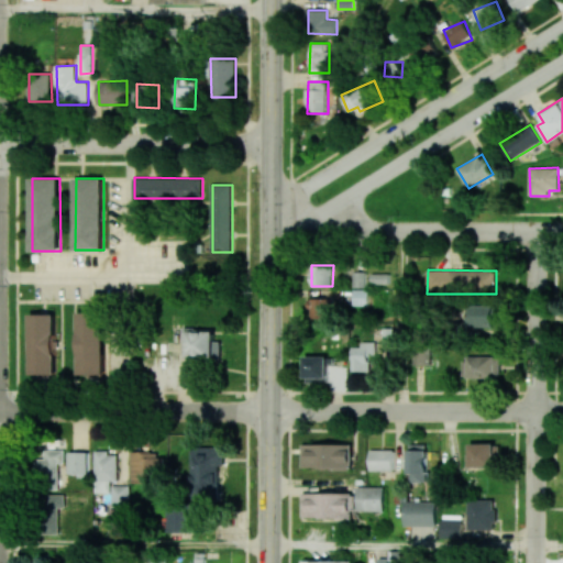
[(353,272),(365,272),(365,287),(353,287),(353,272)]
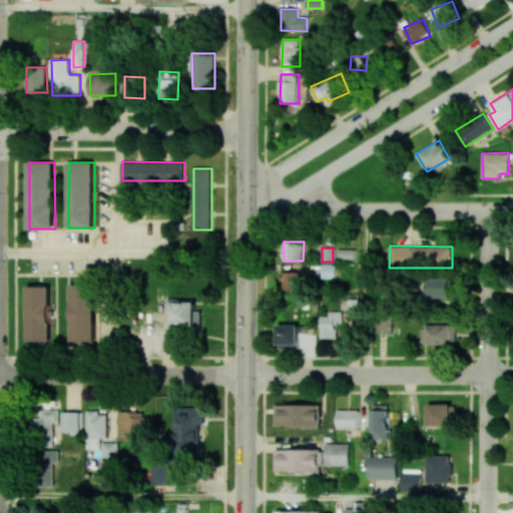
[(339,249),(355,249),(355,259),(339,259),(339,249)]
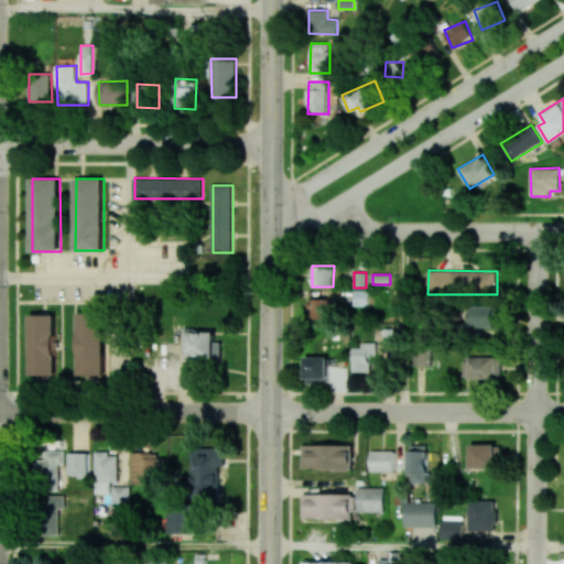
[(354,290),(369,290),(369,306),(354,306),(354,290)]
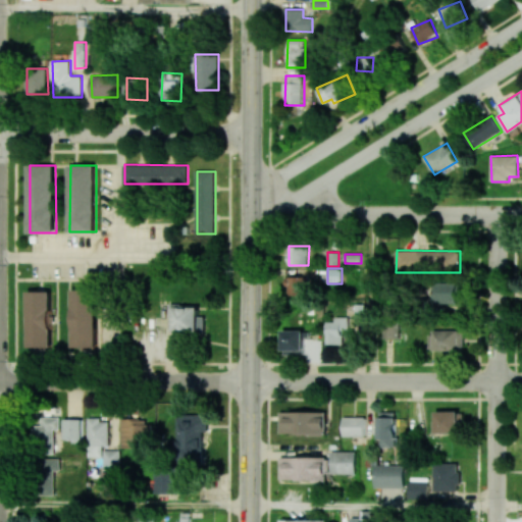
[(309,276),(286,276),(286,295),(309,296),(309,276)]
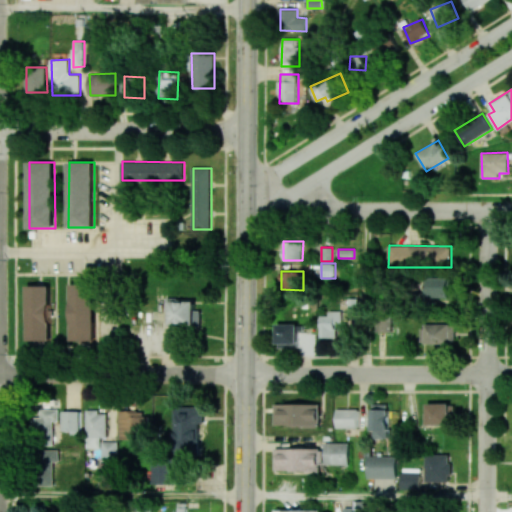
[(450,298),(450,277),(428,277),(428,298),(450,298)]
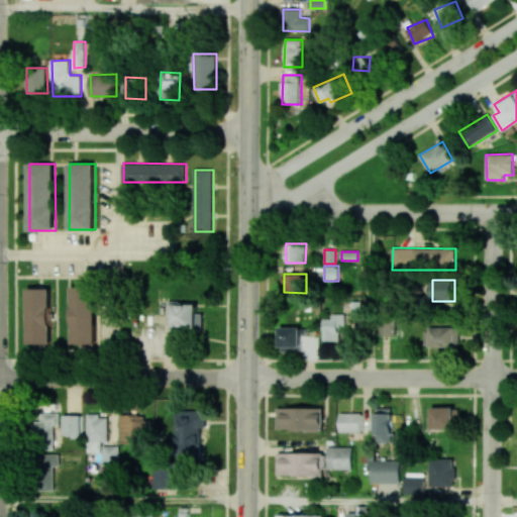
[(72,288),(96,288),(96,345),(72,345),(72,288)]
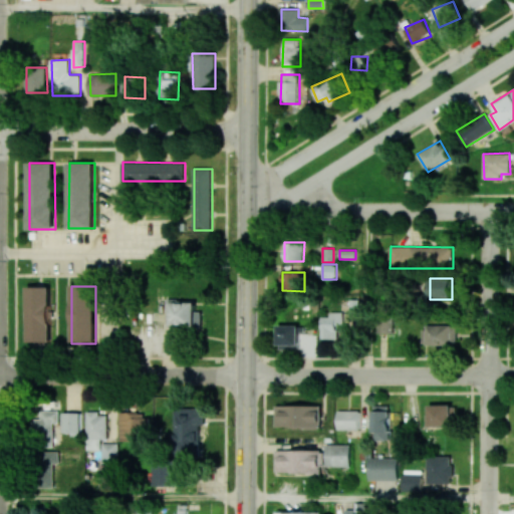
[(50,342),(28,342),(27,288),(50,288),(50,342)]
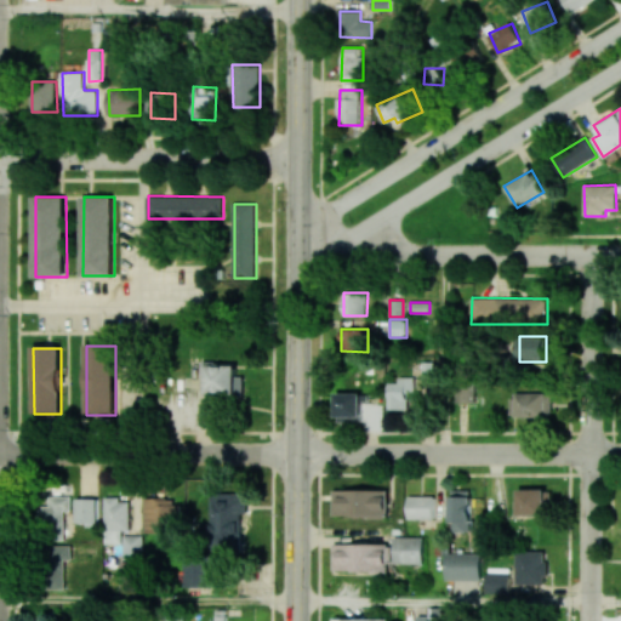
[(422,380),(433,380),(434,363),(422,363),(422,380)]
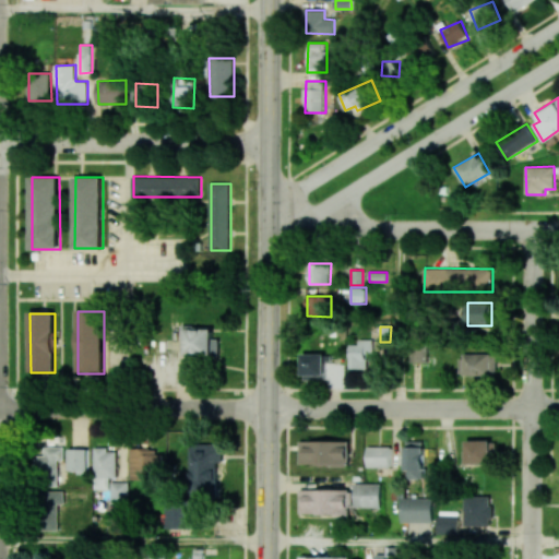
[(187,355),(219,355),(219,339),(214,339),(214,329),(187,328),(187,355)]
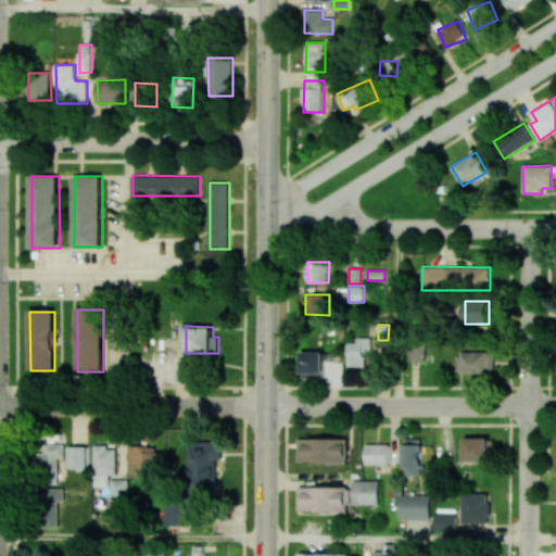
[(348,367),(365,366),(365,351),(370,351),(370,338),(357,338),(357,343),(348,343),(348,367)]
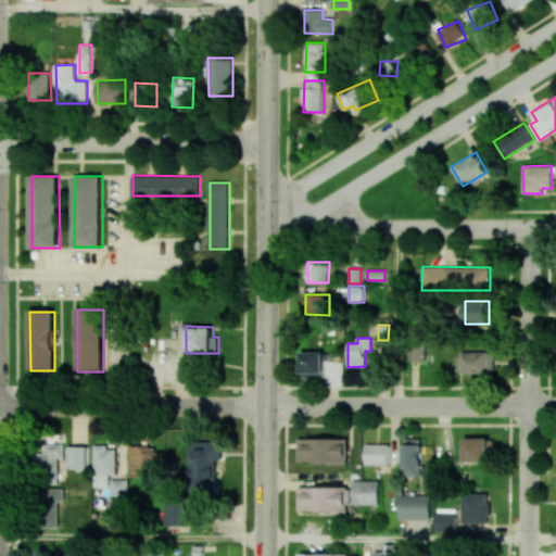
[(408,361),(426,361),(425,342),(408,343),(408,361)]
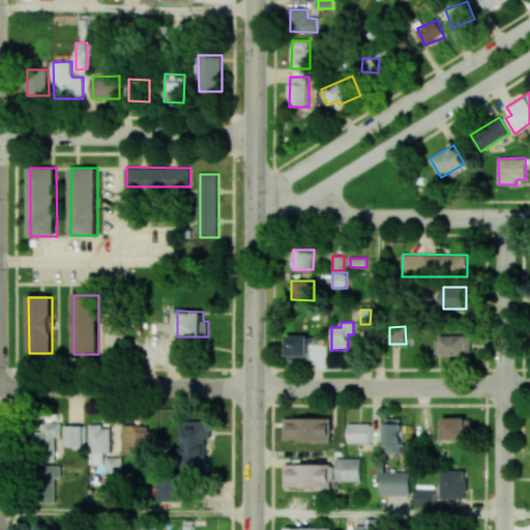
[(436,355),(471,357),(471,336),(437,334),(436,355)]
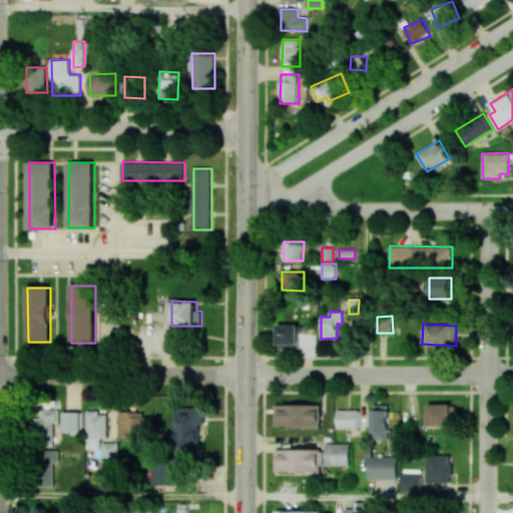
[(279,326),(300,326),(300,345),(279,345),(279,326)]
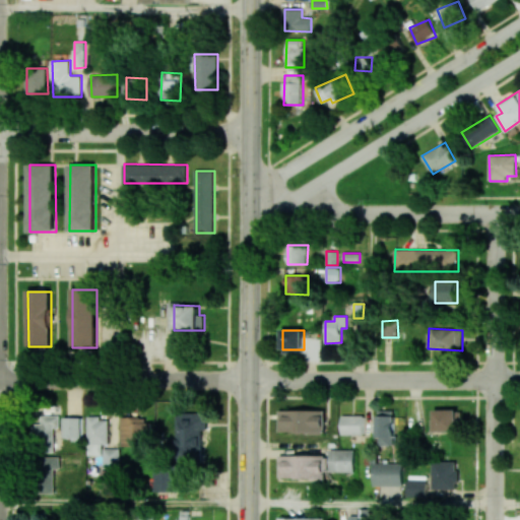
[(325,431),(325,409),(279,411),(280,433),(325,431)]
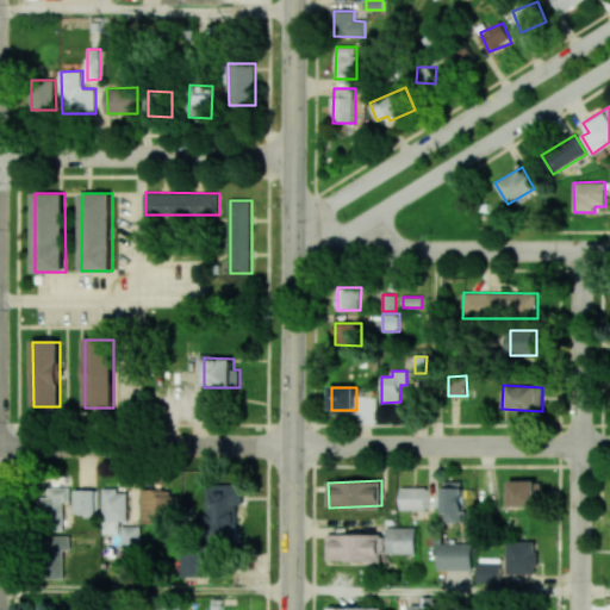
[(510,480),(510,505),(541,506),(542,481),(510,480)]
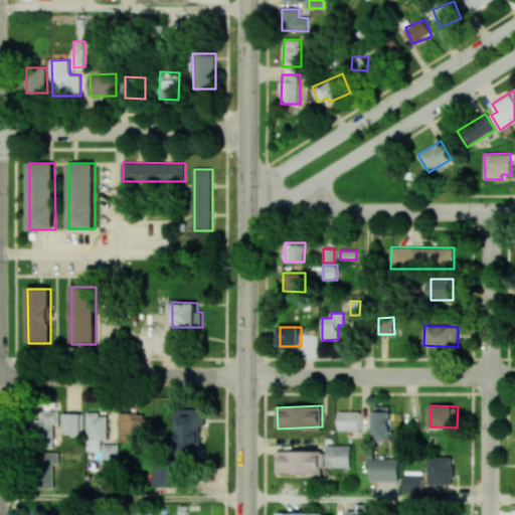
[(64,434),(79,434),(80,406),(64,406),(64,434)]
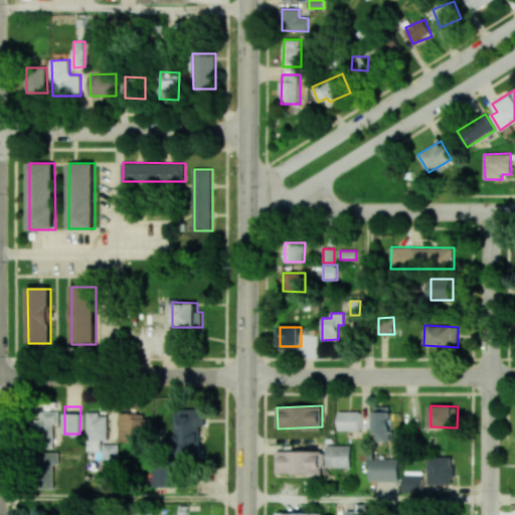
[(391,406),(374,406),(375,442),(391,441),(391,406)]
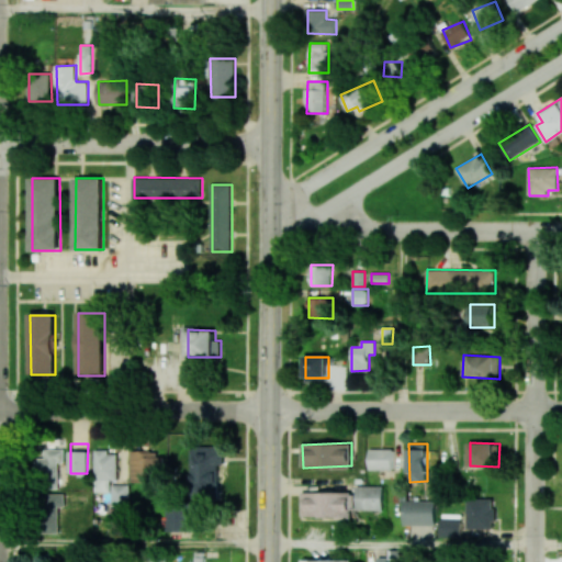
[(218,464),(224,464),(224,447),(193,447),(193,498),(218,498),(218,464)]
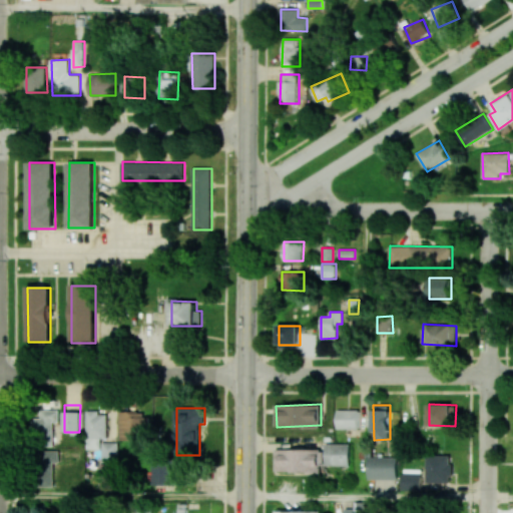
[(339,408),(361,408),(360,427),(339,427),(339,408)]
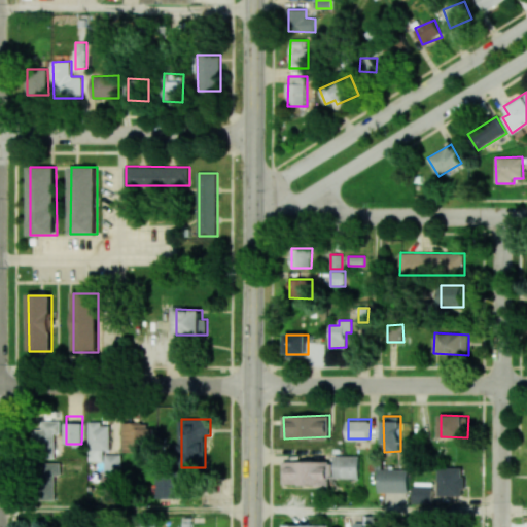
[(56,452),(55,433),(61,433),(60,421),(36,421),(37,452),(56,452)]
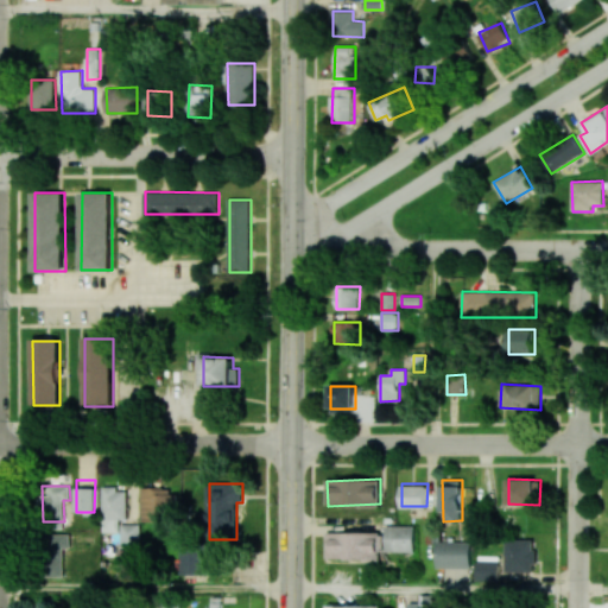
[(127,488),(103,488),(102,532),(120,532),(120,519),(127,519),(127,488)]
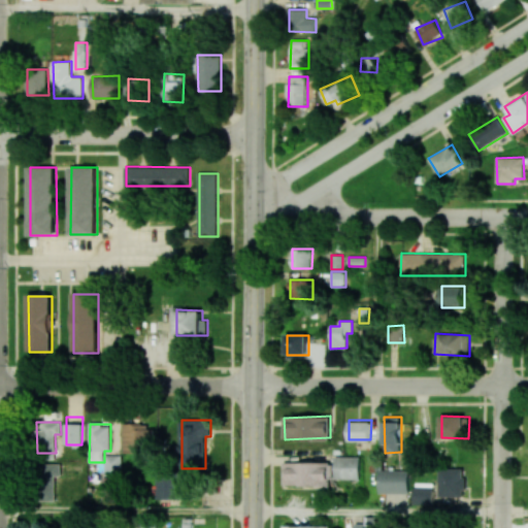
[(155,444),(155,425),(124,425),(124,453),(143,453),(144,444),(155,444)]
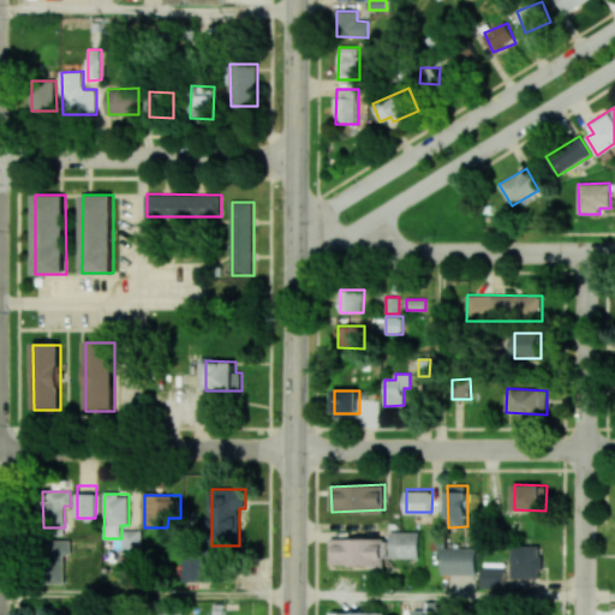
[(142,530),(123,530),(121,554),(141,554),(142,530)]
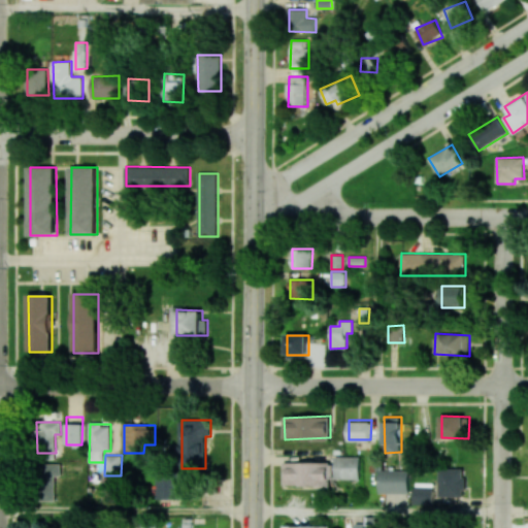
[(361,455),(361,476),(336,476),(336,455),(361,455)]
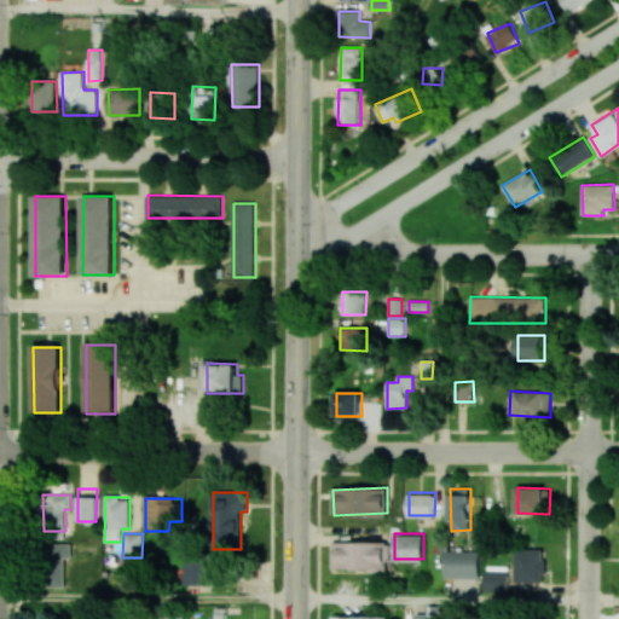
[(333,570),(389,571),(389,543),(333,542),(333,570)]
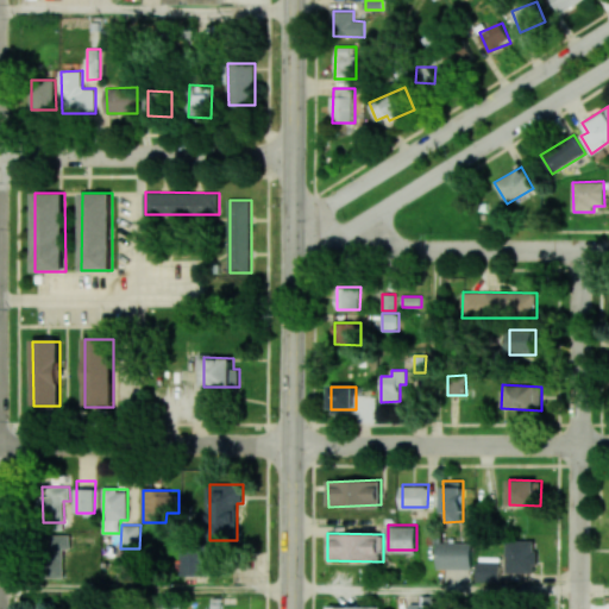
[(69,535),(52,535),(52,550),(69,550),(69,535)]
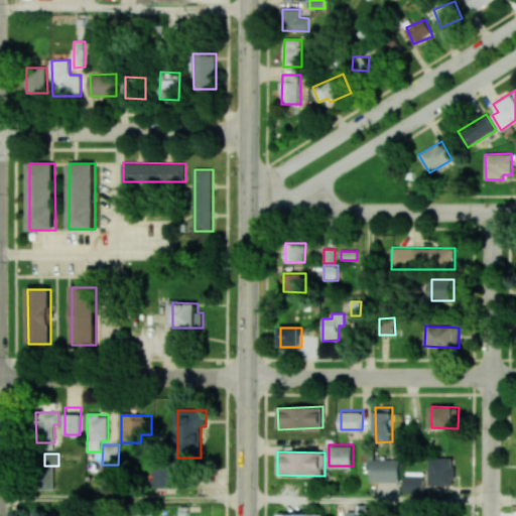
[(431,484),(431,456),(455,456),(455,465),(458,465),(458,477),(455,477),(455,484),(431,484)]
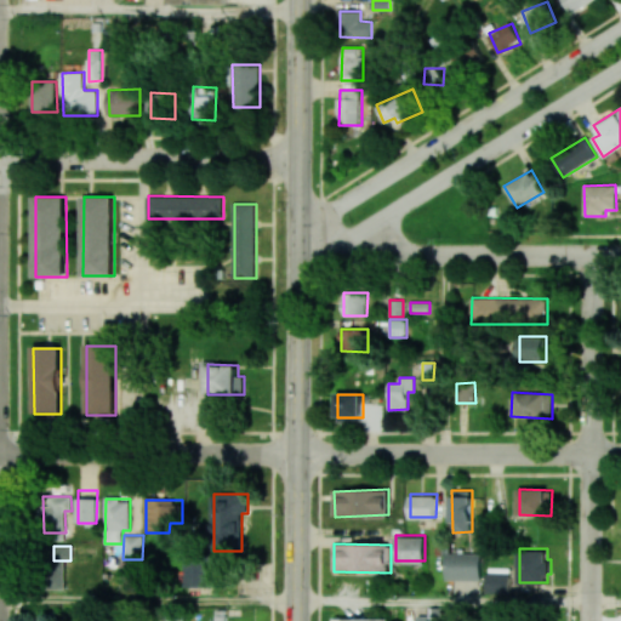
[(446,552),(483,552),(483,580),(446,580),(446,552)]
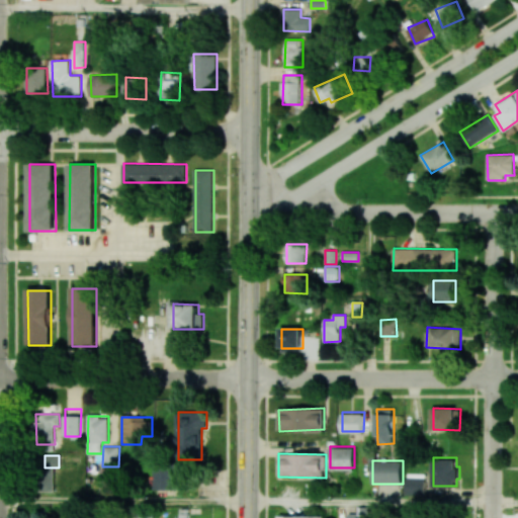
[(155,489),(155,461),(179,461),(179,489),(155,489)]
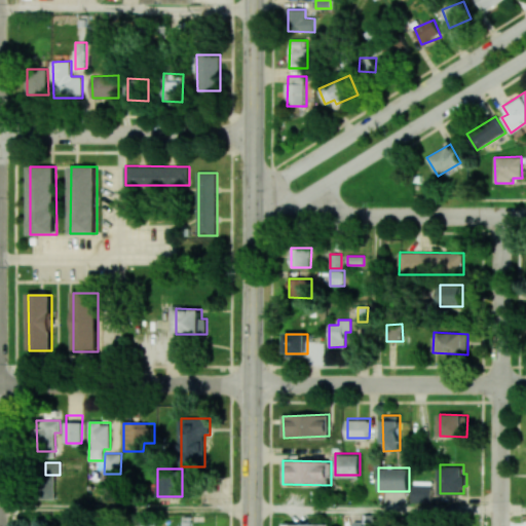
[(55,483),(43,483),(43,499),(55,499),(55,483)]
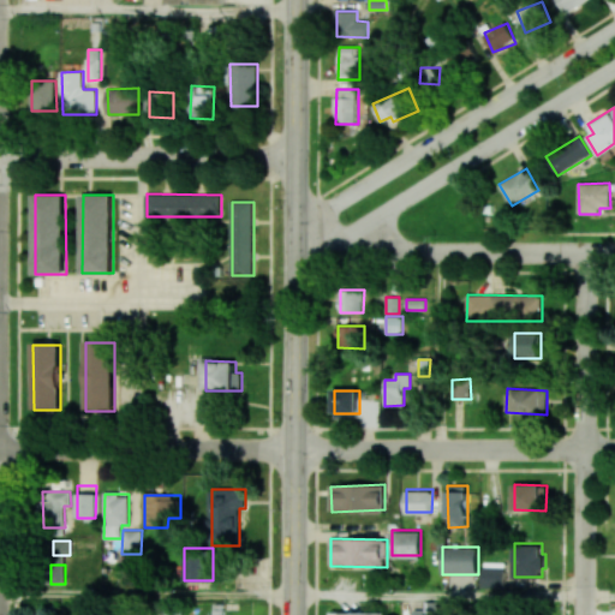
[(484,566),(507,566),(507,585),(484,585),(484,566)]
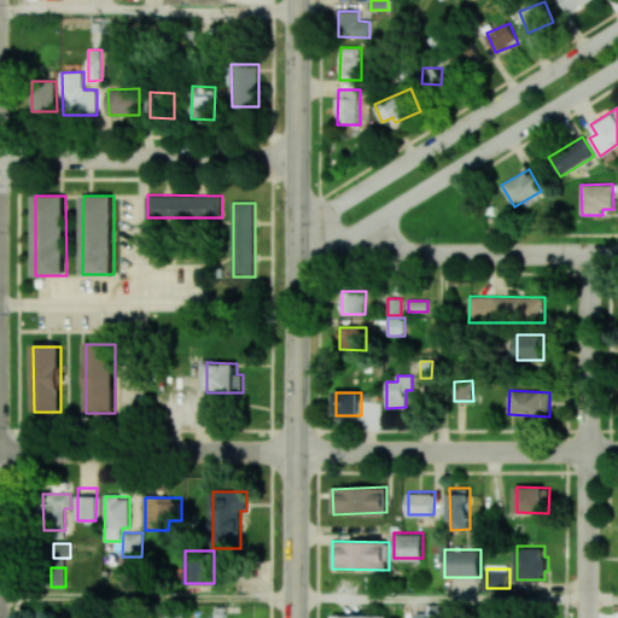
[(426,613),(414,612),(414,617),(438,617),(439,605),(426,605),(426,613)]
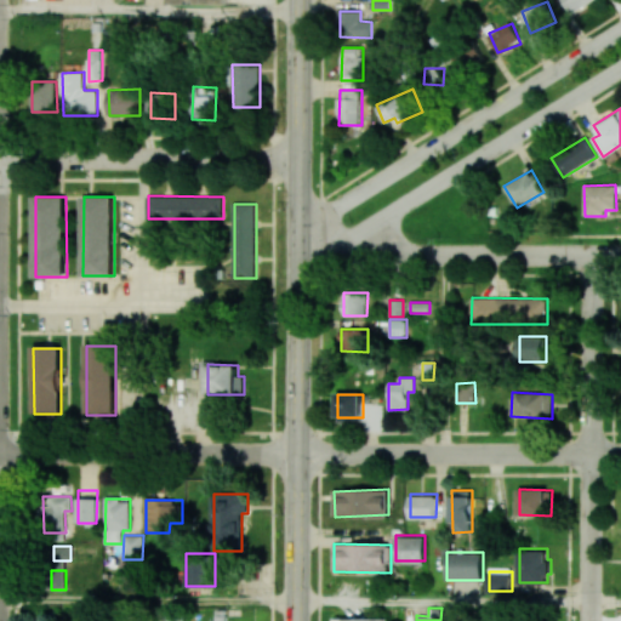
[(485,620),(486,608),(503,608),(502,620),(485,620)]
